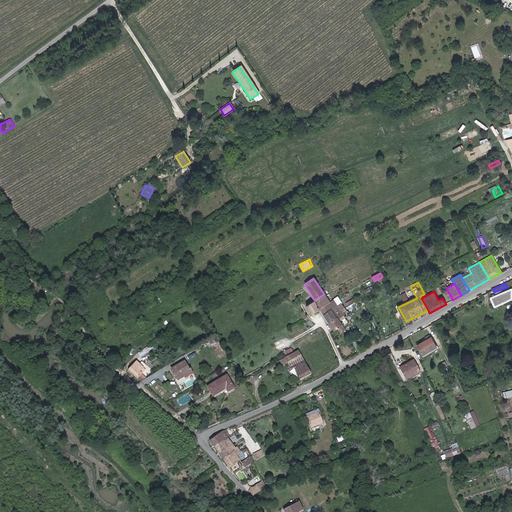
[(319,309),(329,302),(324,294),(314,300),(305,306),(310,314),(319,309)]
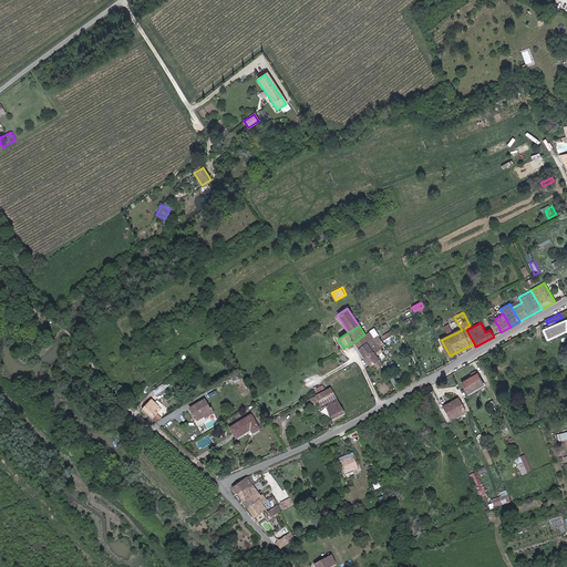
[(369,331),(364,334),(353,342),(369,367),(379,360),(375,353),(382,349),(379,343),(381,342),(377,334),(373,338),(369,331)]
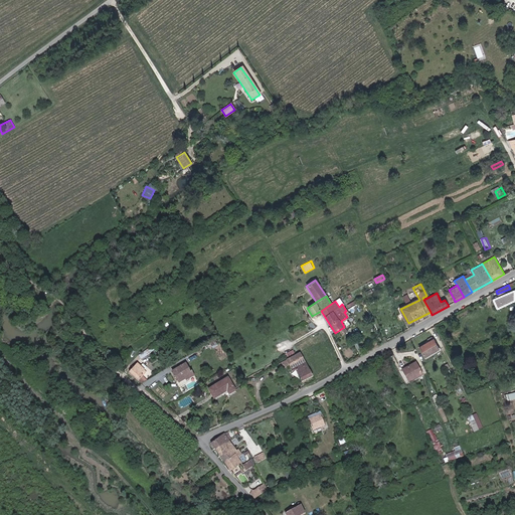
[(418,348),(424,358),(439,350),(433,340),(418,348)]
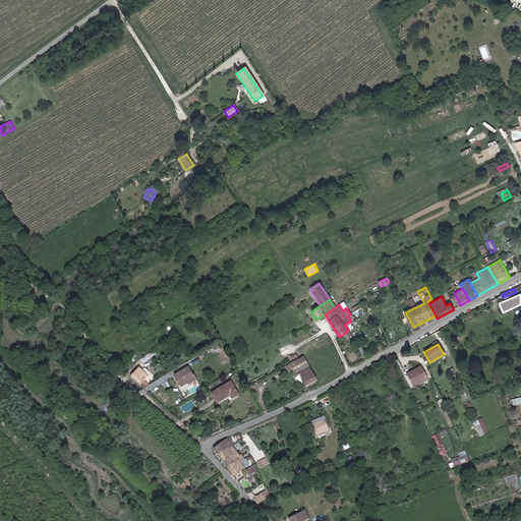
[(140,359),(143,362),(153,356),(151,352),(140,359)]
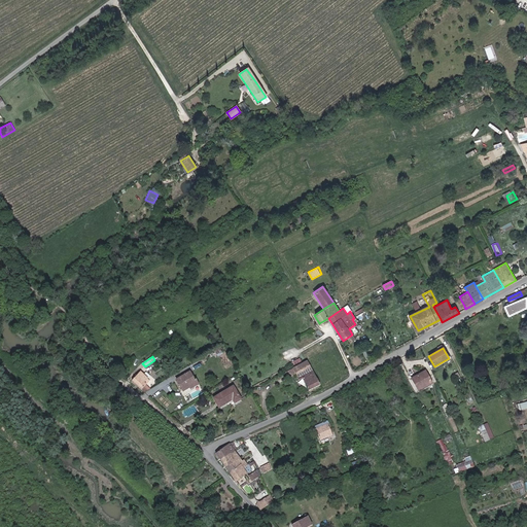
[(308,390),(320,384),(317,378),(316,378),(307,360),(287,371),(290,376),(295,374),(299,380),(302,378),(308,390)]
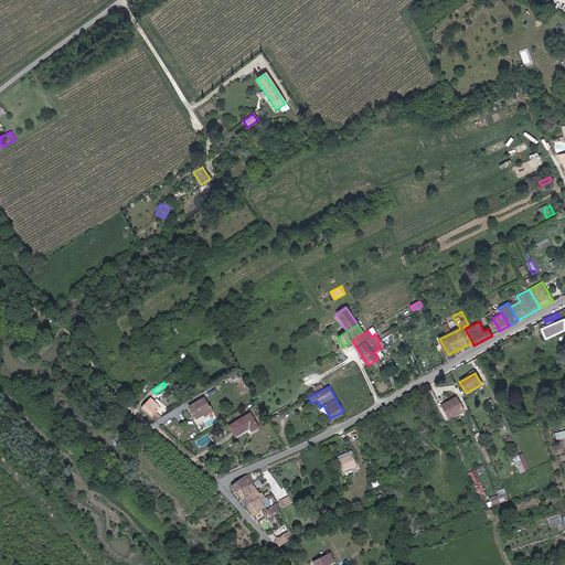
[(440,407),(448,419),(464,411),(456,397),(440,407)]
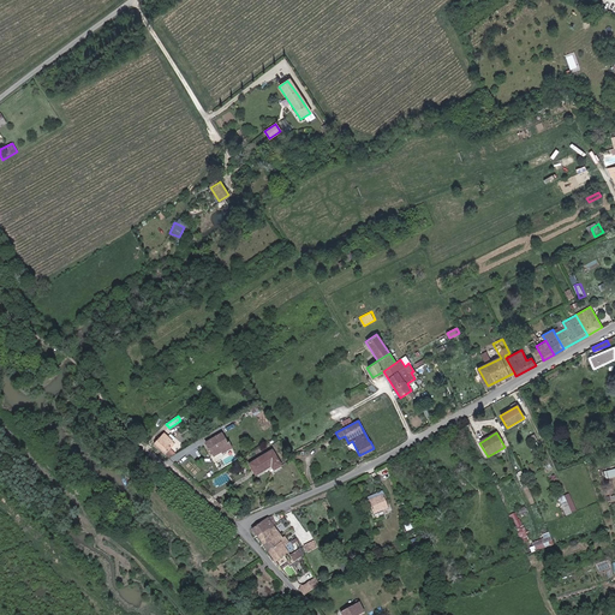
[(153,443),(166,458),(172,453),(168,449),(174,446),(165,434),(153,443)]
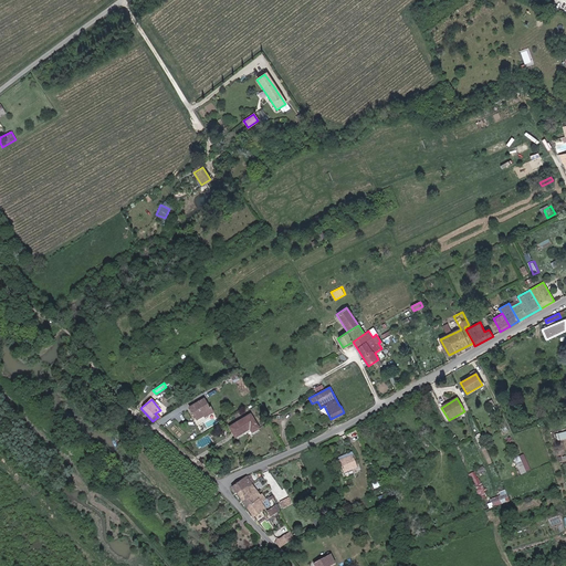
[(200,413),(208,409),(203,400),(189,408),(195,419),(201,415),(200,413)]
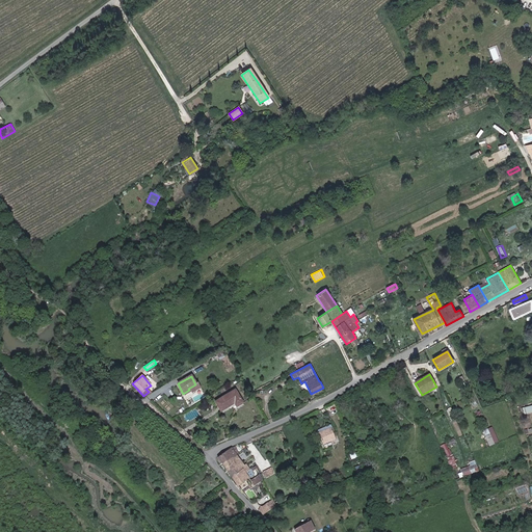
[(197,383),(195,384),(188,389),(189,390),(183,394),(184,395),(190,392),(191,394),(201,389),(197,383)]
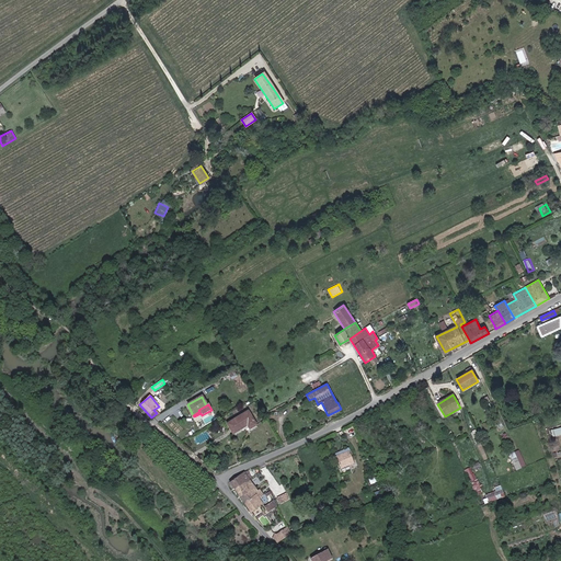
[(250,434),(259,430),(248,411),(227,423),(235,435),(247,428),(250,434)]
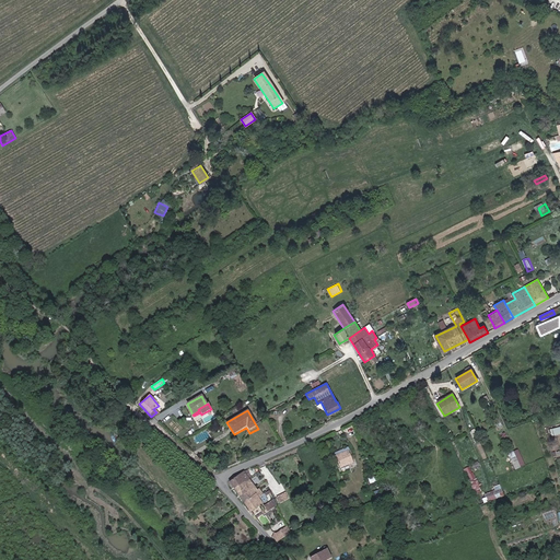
[(516,469),(526,465),(518,448),(510,453),(516,469)]
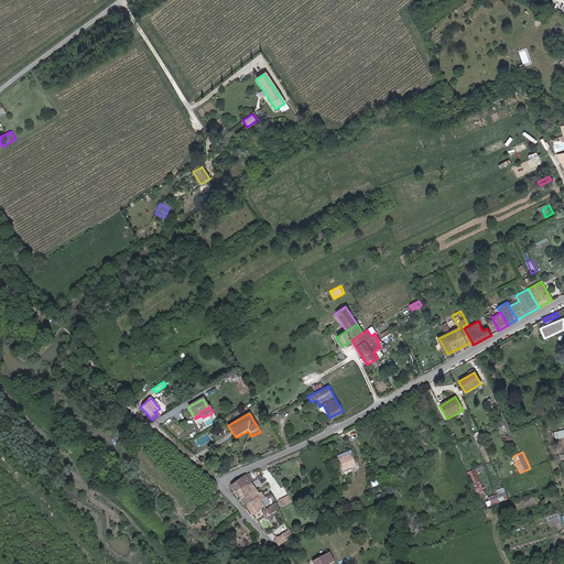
[(350,453),(337,459),(343,470),(356,465),(350,453)]
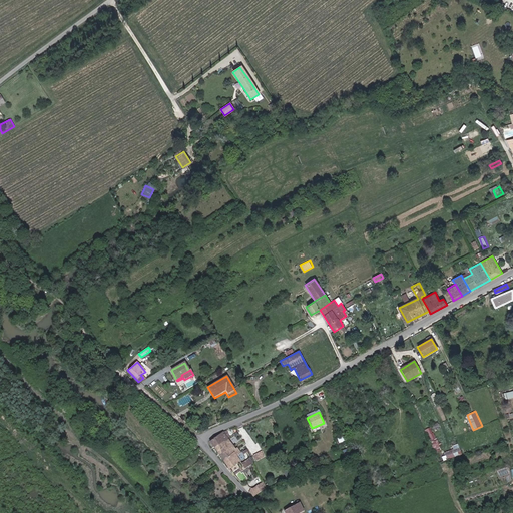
[(432,427),(426,429),(438,459),(443,457),(432,427)]
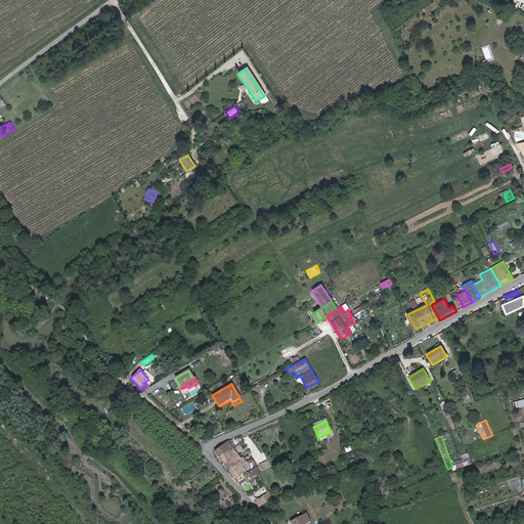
[(215,453),(234,478),(251,468),(249,464),(253,461),(252,459),(247,463),(243,456),(241,457),(228,441),(216,448),(215,453)]
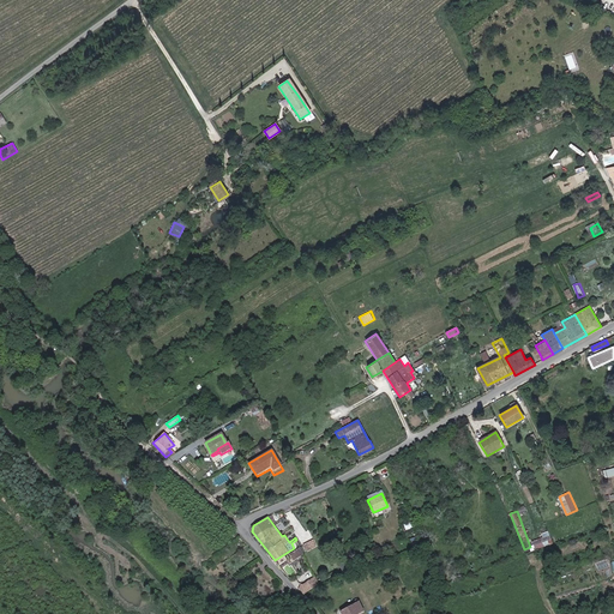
[(549,531),(541,534),(542,537),(533,541),(535,549),(554,543),(549,531)]
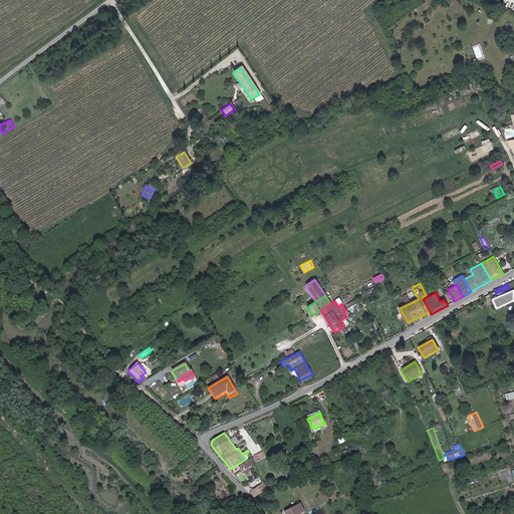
[(244,469),(246,472),(255,466),(253,463),(244,469)]
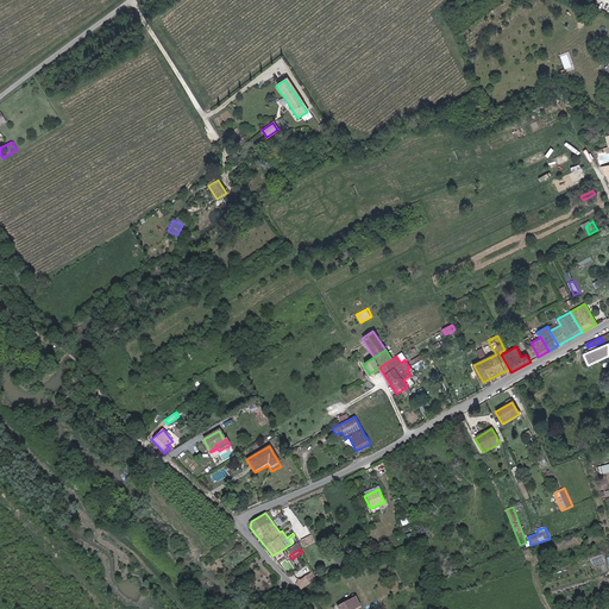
[(293,563),(303,556),(302,552),(292,559),(293,563)]
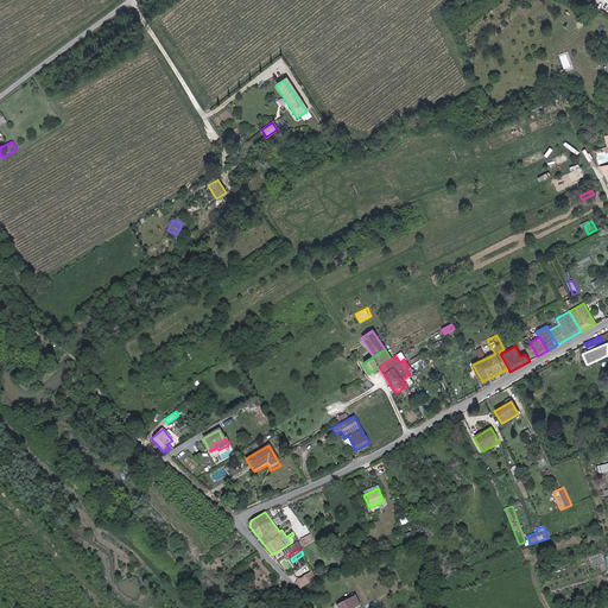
[(301,580),(304,586),(315,578),(310,572),(301,580)]
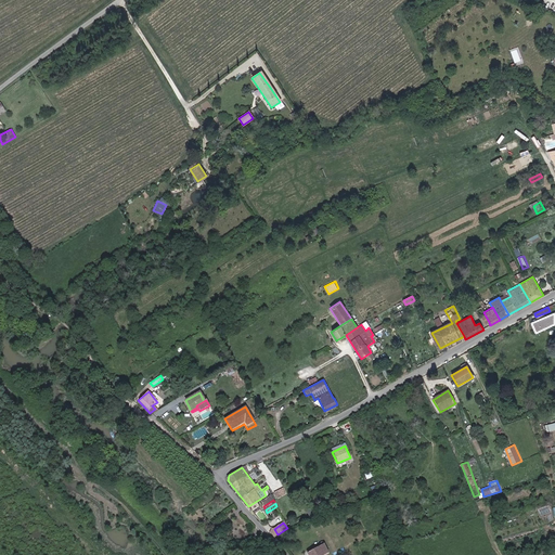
[(323,543),(307,552),(308,554),(324,554),(325,554),(328,553),(323,543)]
